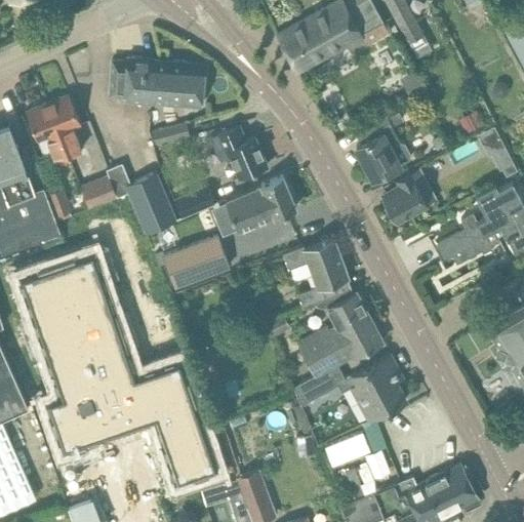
[(358,26),(353,17),(343,0),(341,0),(278,36),(298,73),(348,45),(352,53),(388,34),(377,15),(358,26)]
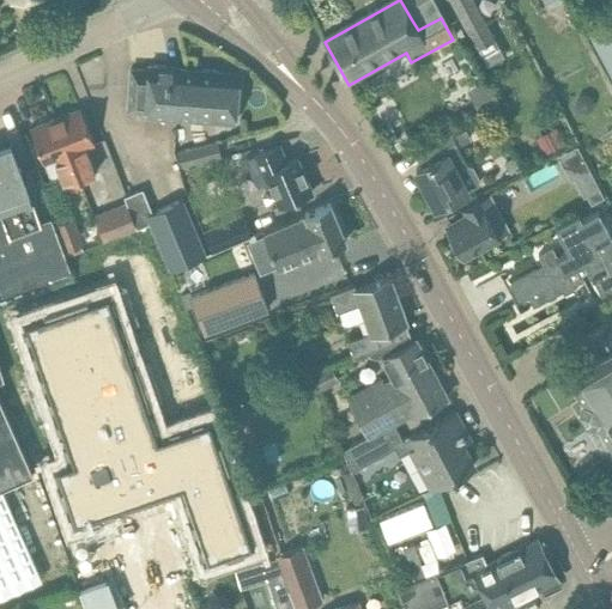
[(472,0),(450,0),(449,1),(478,53),(479,52),(494,44),(495,43),(483,19),(472,0)]
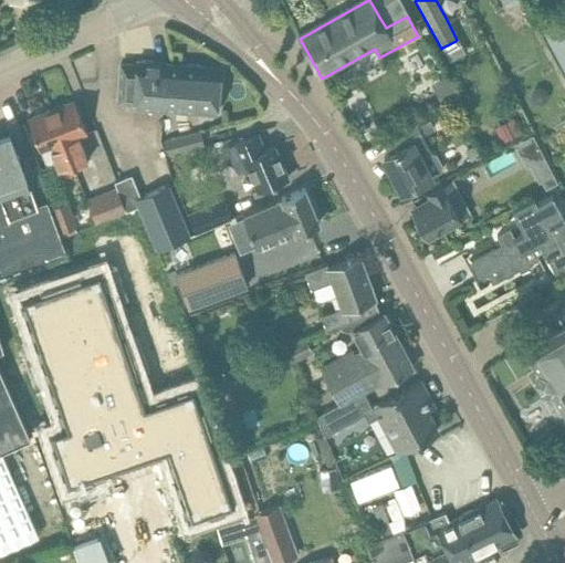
[(516,0),(501,0),(505,11),(520,6),(516,0)]
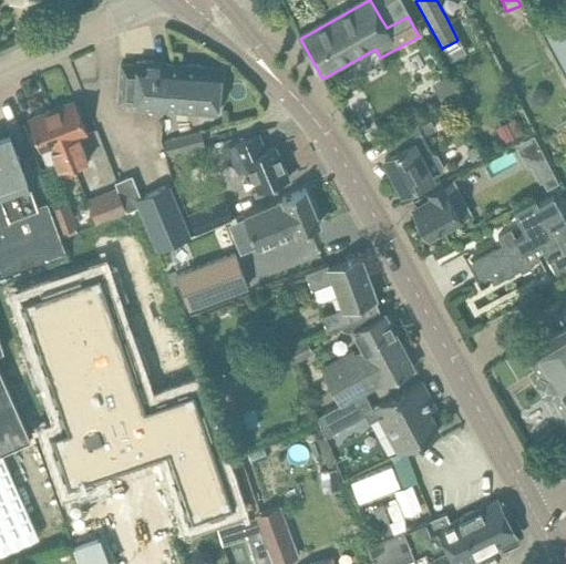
[(565,40),(554,47),(565,70),(565,40)]
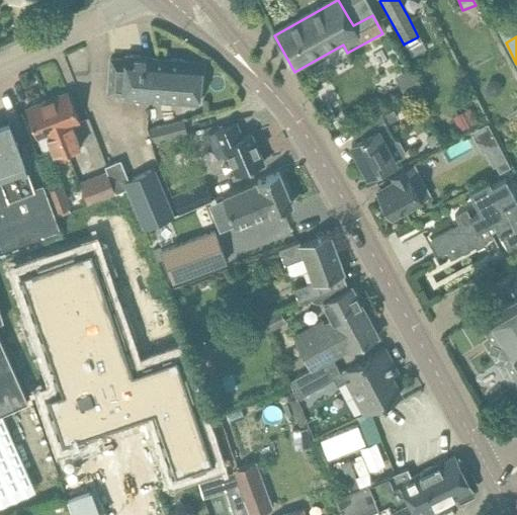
[(149,103),(153,60),(126,58),(125,62),(111,61),(108,95),(122,96),(122,101),(149,103)]
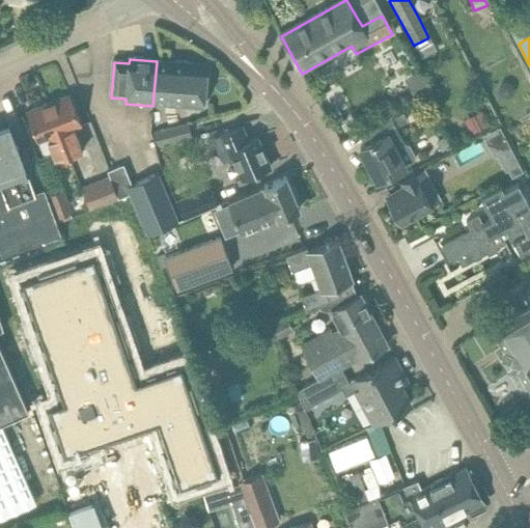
[(207,65),(157,61),(152,106),(204,109),(207,65)]
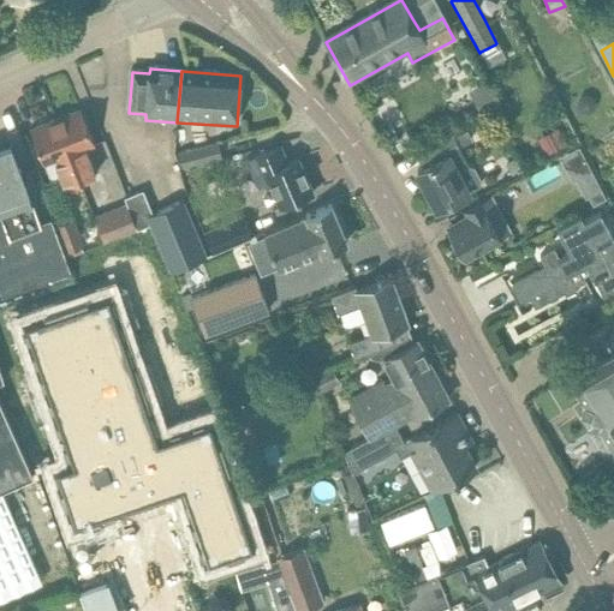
[(496,114),(506,108),(490,82),(470,94),(484,119),(496,113),(496,114)]
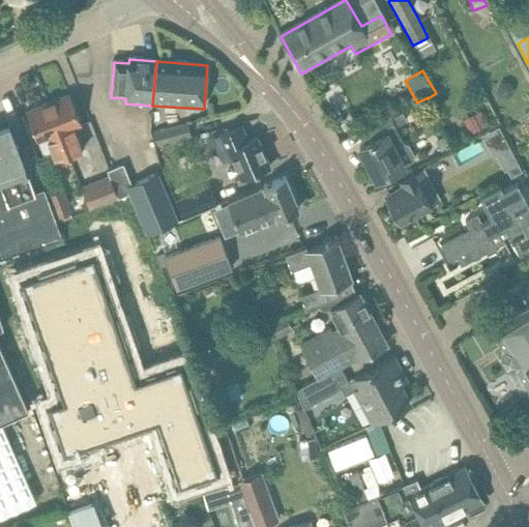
[(48,106),(68,158),(83,153),(74,129),(82,126),(78,116),(70,96),(48,106)]
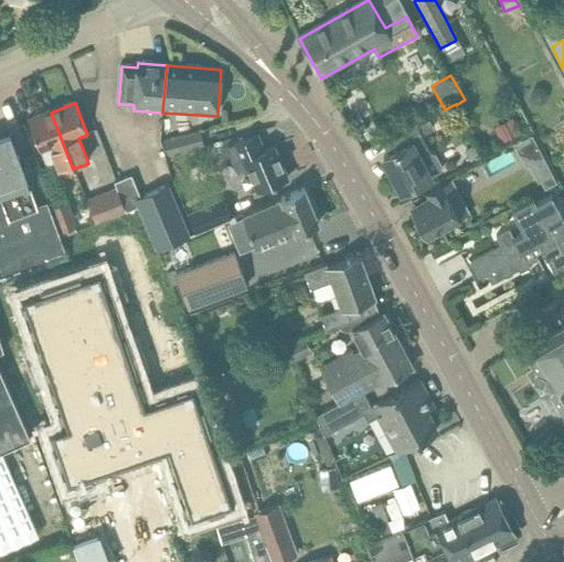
[(73,169),(51,113),(29,120),(41,152),(42,151),(50,169),(56,166),(60,175),(73,169)]
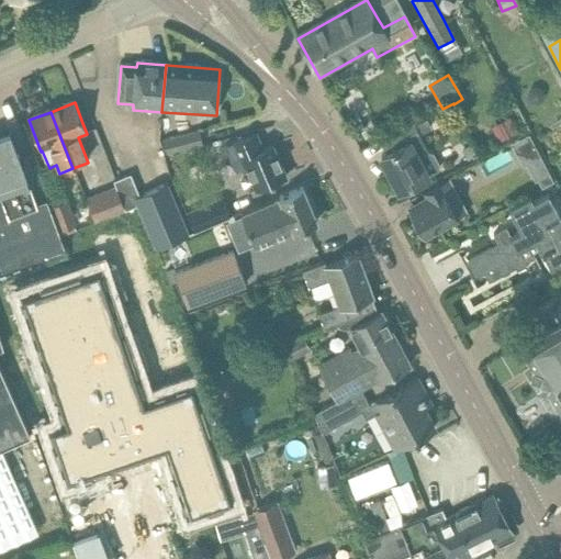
[(512,121),(494,130),(501,144),(519,135),(512,121)]
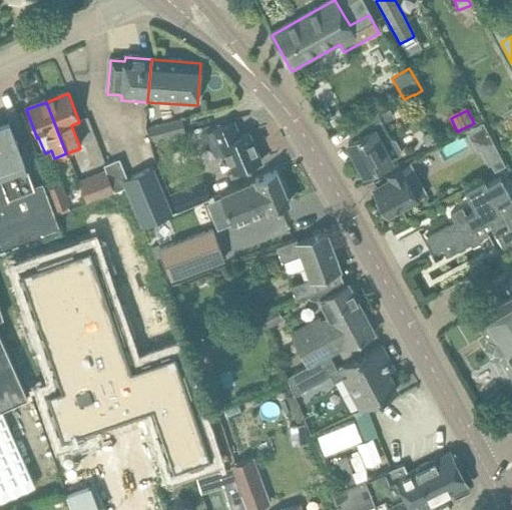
[(391,140),(384,126),(378,115),(349,130),(355,141),(349,144),(366,176),(400,158),(402,153),(396,141),(391,140)]
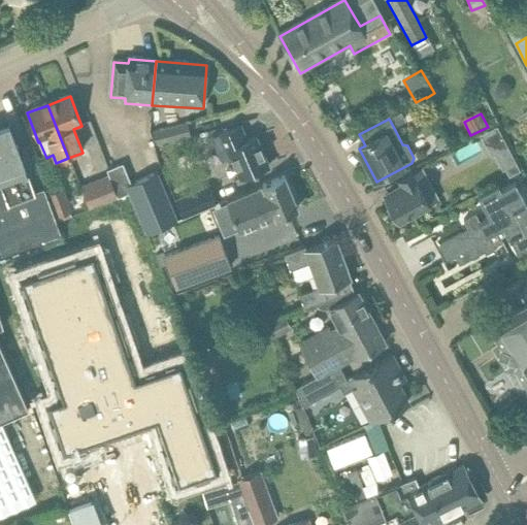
[(9,126),(0,129),(0,245),(3,256),(61,234),(58,225),(72,219),(70,215),(56,220),(44,189),(34,193),(9,126)]
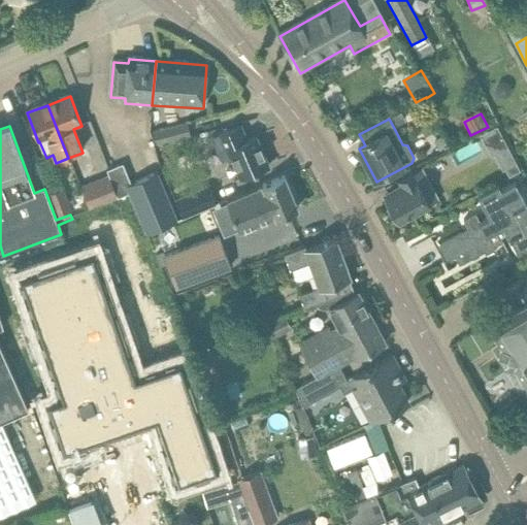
[(154,134),(157,146),(191,137),(188,126),(154,134)]
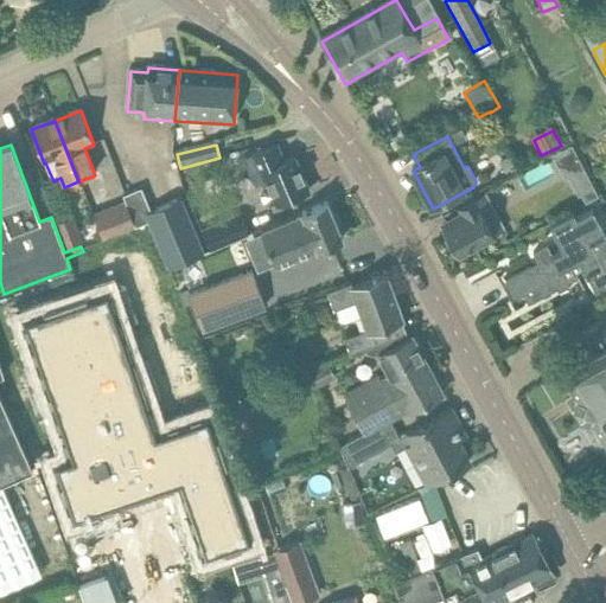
[(278,146),(244,160),(256,187),(267,183),(268,188),(265,190),(261,197),(265,206),(272,209),(278,206),(278,207),(311,193),(295,159),(285,164),(278,146)]
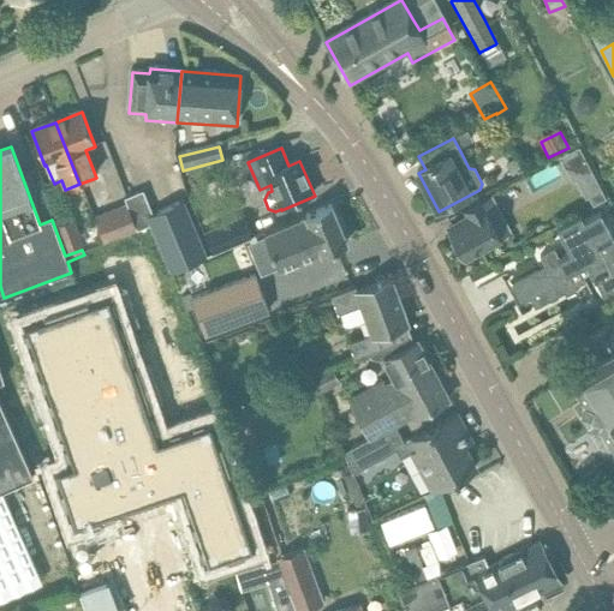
[(132,154),(120,156),(125,183),(137,181),(132,154)]
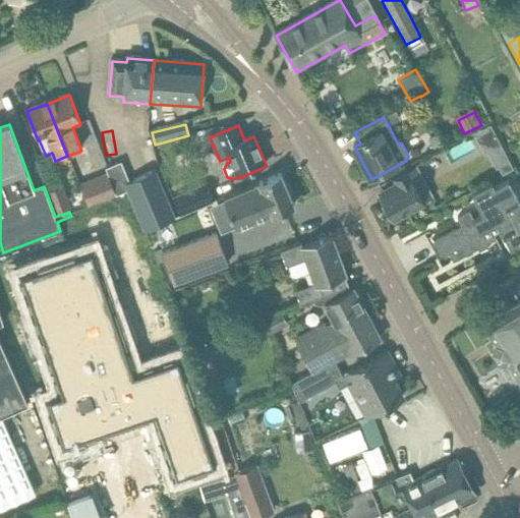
[(438,136),(428,140),(434,150),(439,148),(441,150),(444,149),(438,136)]
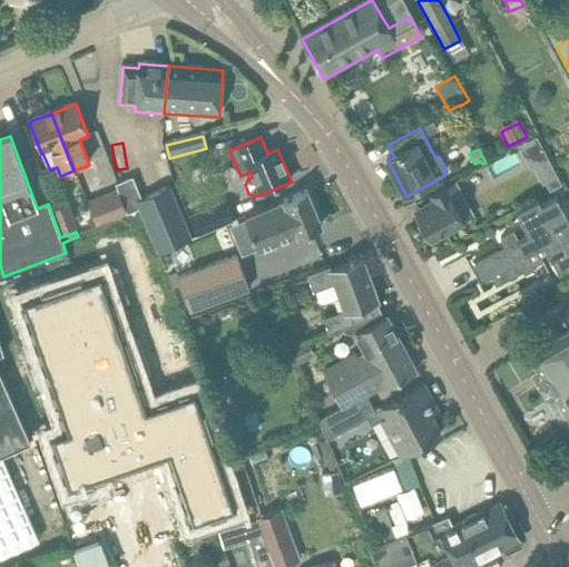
[(549,160),(535,168),(543,186),(547,185),(559,178),(549,160)]
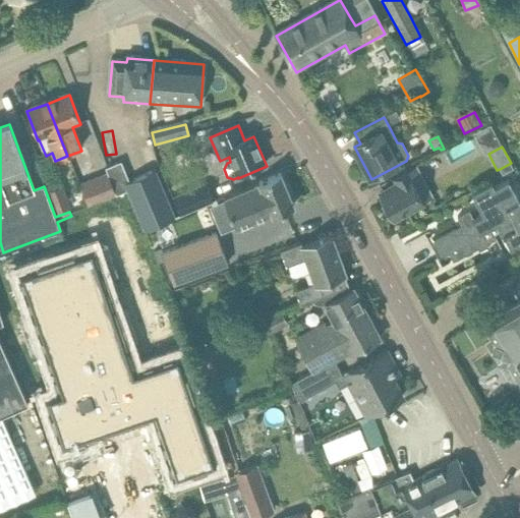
[(125,186),(129,184),(121,164),(107,171),(108,175),(117,196),(127,192),(125,186)]
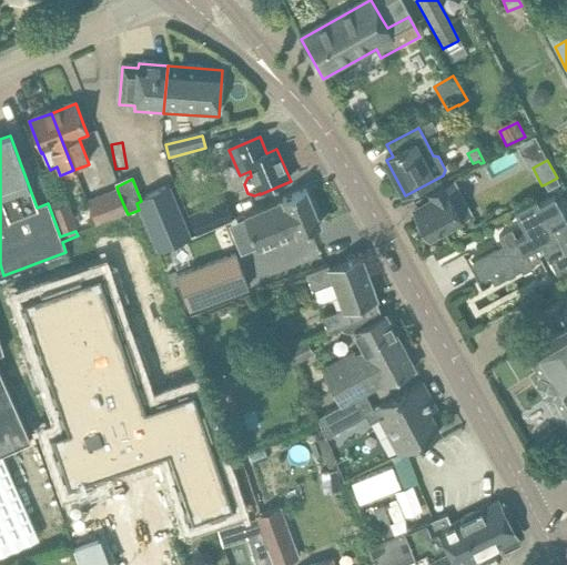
[(432,195),(434,201),(435,203),(415,213),(429,241),(474,218),(455,183),(432,195)]
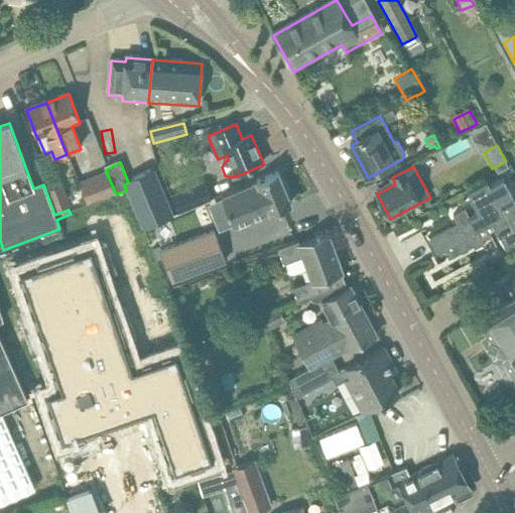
[(257,180),(222,195),(233,223),(237,221),(238,224),(248,220),(247,218),(269,208),(270,210),(290,201),(276,170),(256,178),(257,180)]
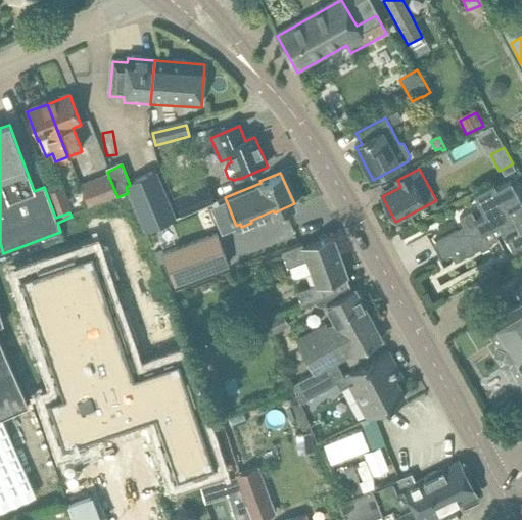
[(157,174),(130,185),(126,187),(128,193),(144,233),(176,220),(157,174)]
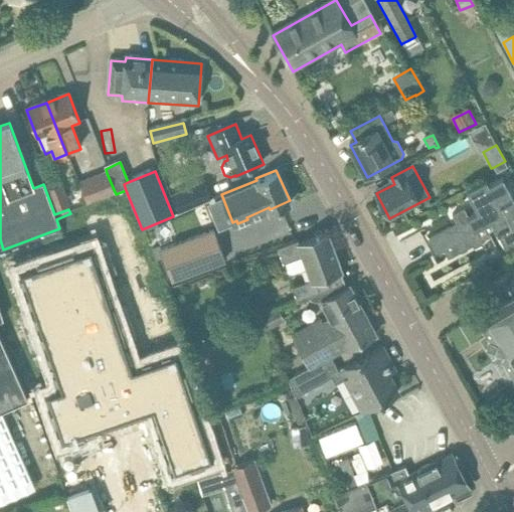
[(116,194),(107,173),(79,185),(89,206),(116,194)]
